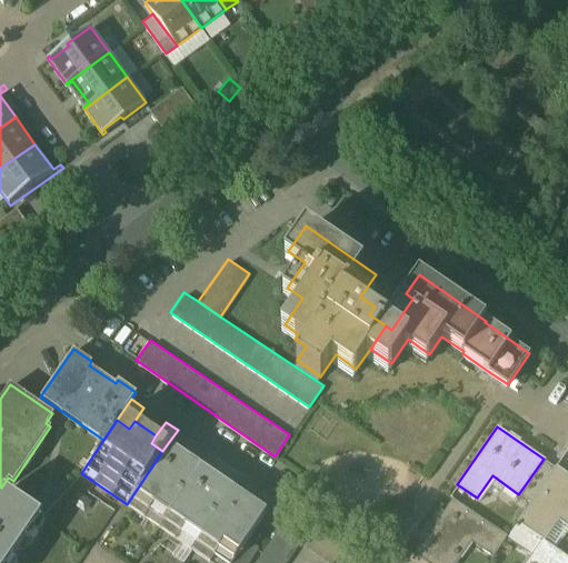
[(178,430),(168,443),(179,451),(189,438),(178,430)]
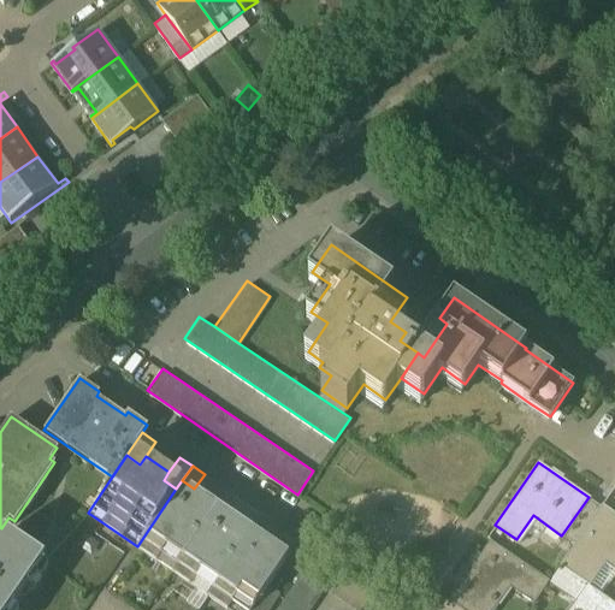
[(194,489),(182,480),(176,489),(188,497),(194,489)]
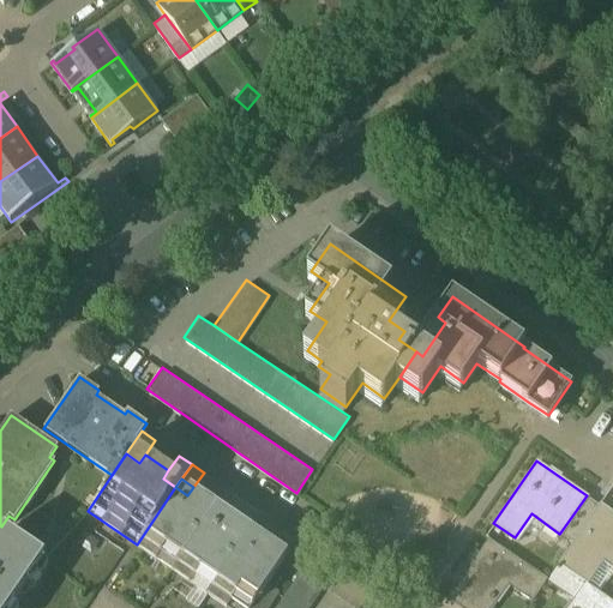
[(215,480),(204,495),(216,504),(227,488),(215,480)]
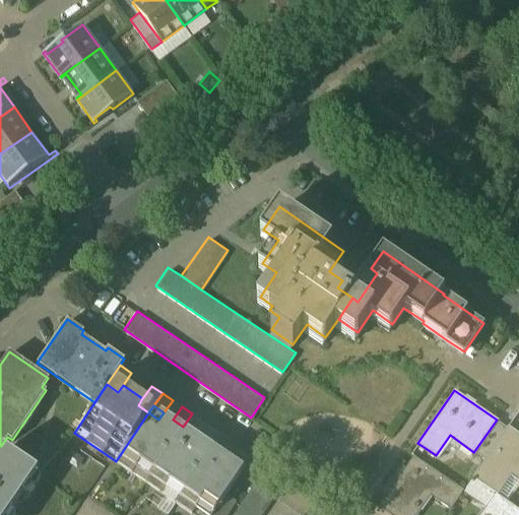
[(158,420),(148,412),(116,461),(145,481),(179,433),(169,427),(173,420),(164,412),(158,420)]
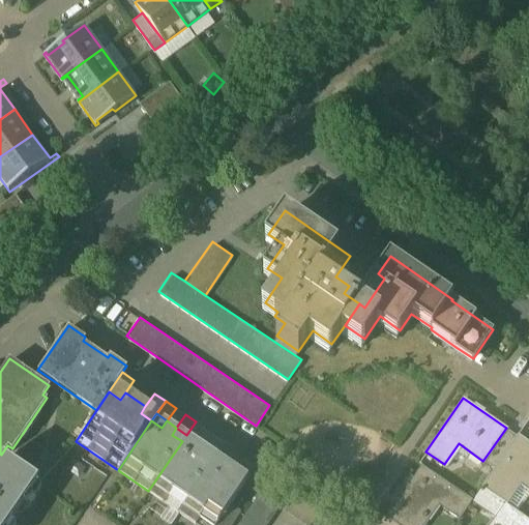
[(196,421),(186,435),(197,441),(206,429),(196,421)]
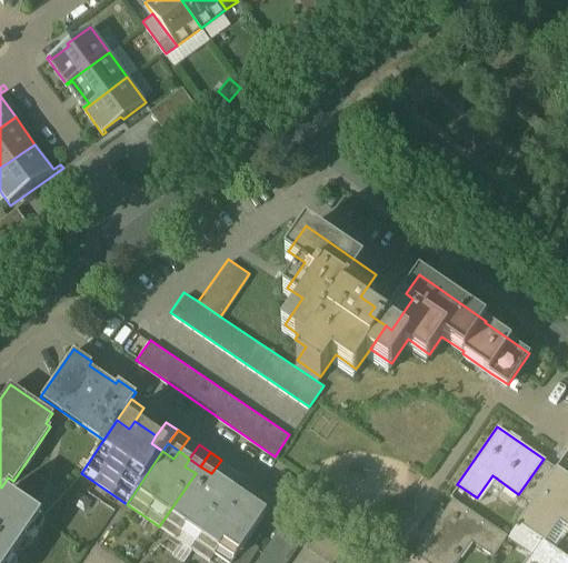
[(200,466),(189,459),(185,466),(196,473),(200,466)]
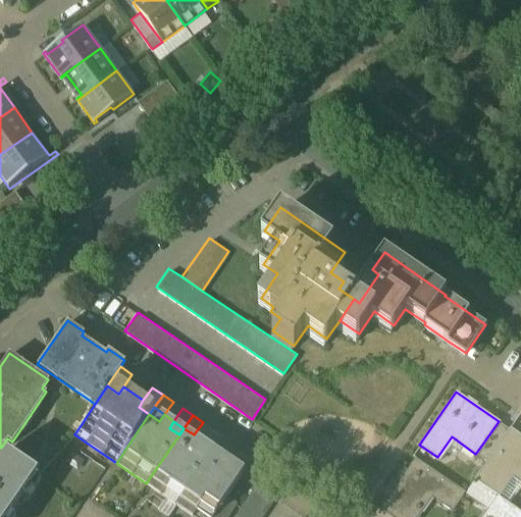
[(499,421),(476,453),(486,460),(509,427),(499,421)]
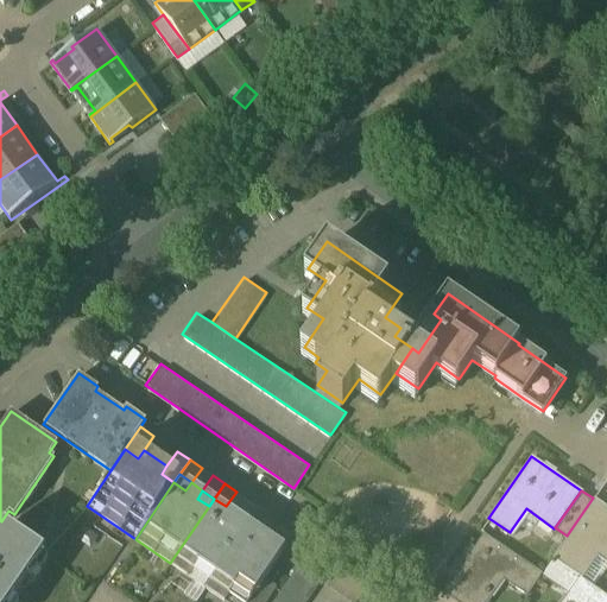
[(606,513),(605,512),(606,507),(606,506),(593,498),(567,536),(552,556),(576,572),(593,549),(606,557),(606,513)]
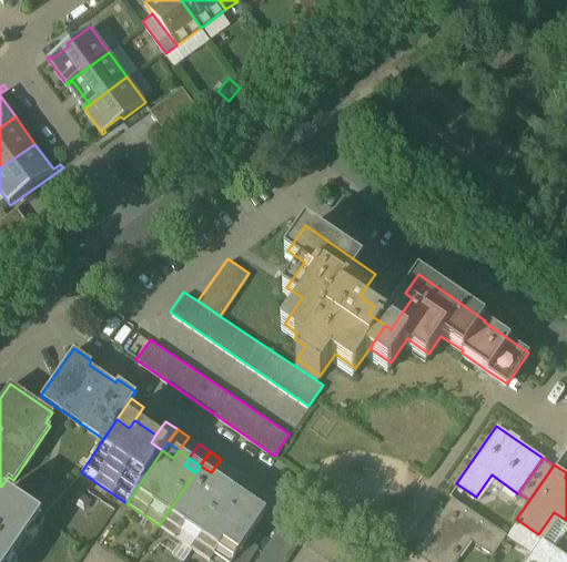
[(211,472),(200,466),(195,472),(206,480),(211,472)]
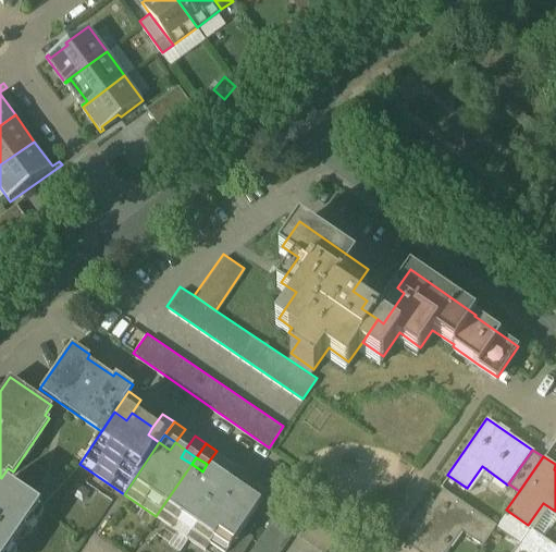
[(226,458),(218,471),(229,479),(237,465),(226,458)]
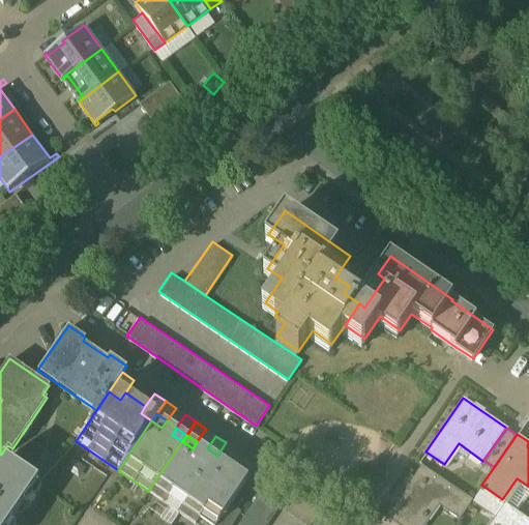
[(182,441),(148,491),(179,512),(212,463),(202,456),(207,448),(197,441),(193,448),(182,441)]
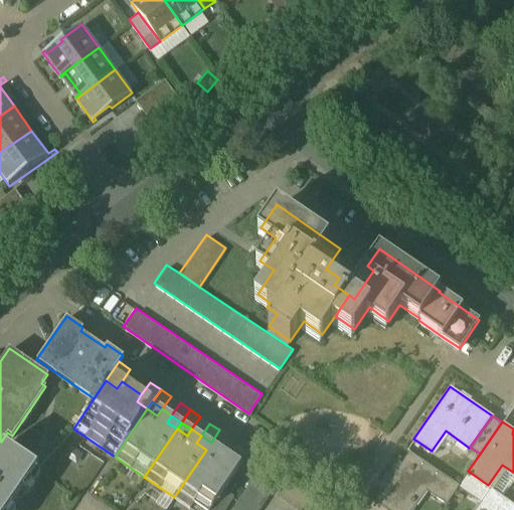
[(219,430),(211,443),(222,451),(231,438),(219,430)]
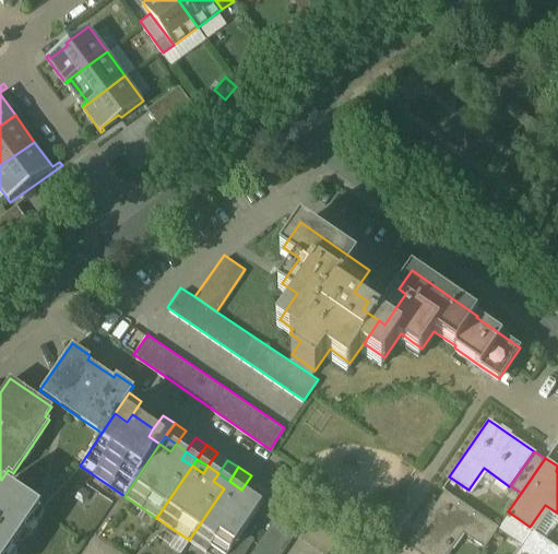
[(229,481),(218,473),(213,481),(224,488),(229,481)]
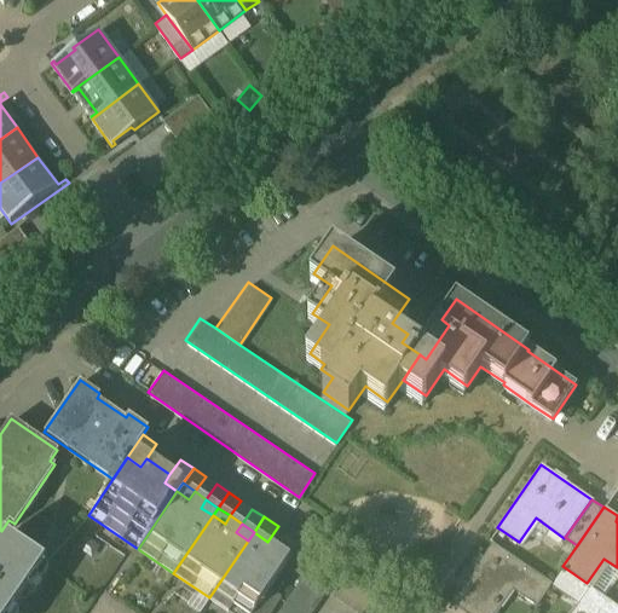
[(267,542),(254,532),(248,541),(209,597),(232,612),(252,612),(270,587),(290,556),(276,547),(287,532),(278,526),(267,542)]
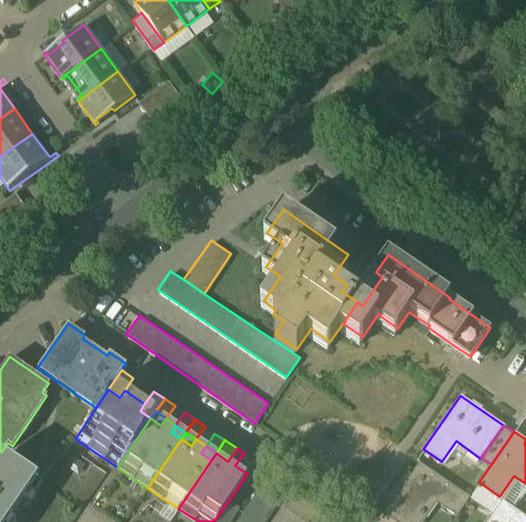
[(244,453),(235,465),(247,474),(255,461),(244,453)]
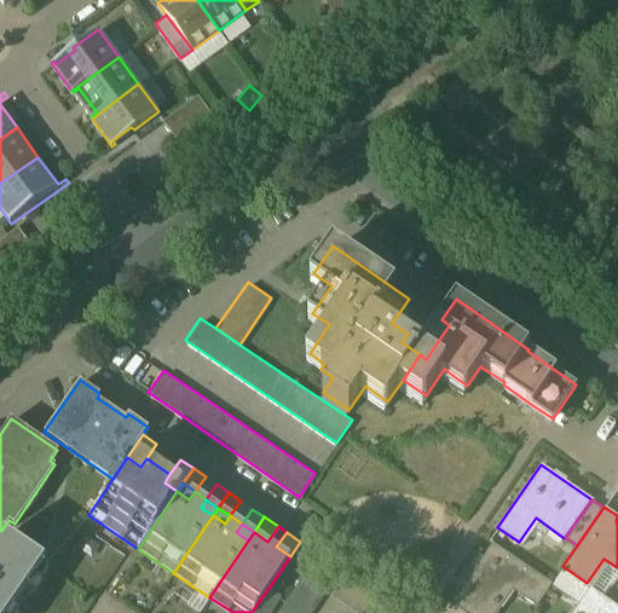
[(4,533),(0,539),(0,612),(7,612),(45,561),(4,533)]
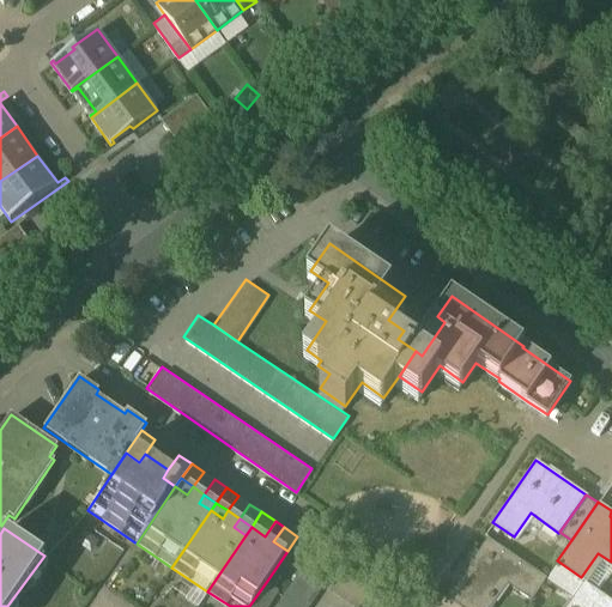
[(546,577),(486,536),(447,596),(462,606),(489,606),(507,582),(532,599),(546,577)]
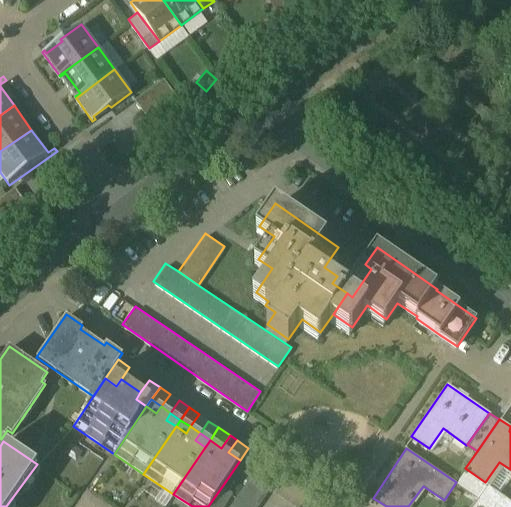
[(270,486),(251,473),(244,483),(263,496),(270,486)]
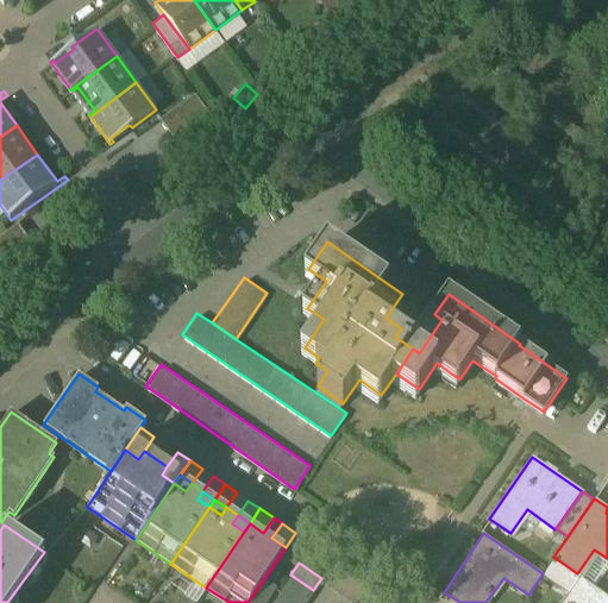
[(313,590),(290,575),(283,585),(306,601),(313,590)]
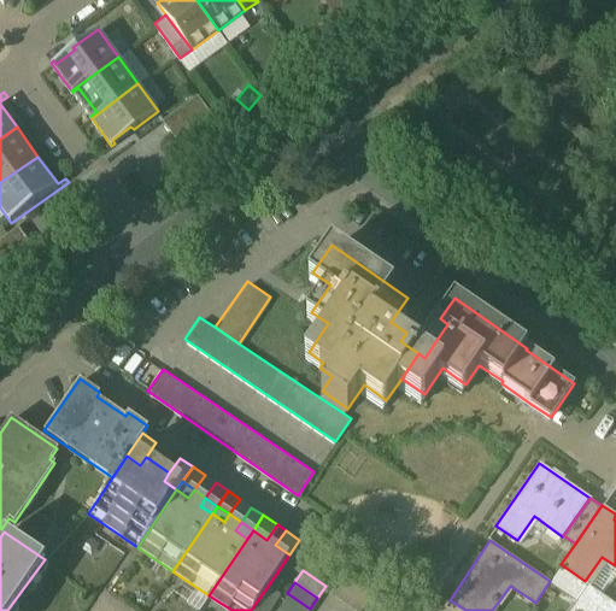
[(269,585),(251,610),(268,610),(281,593),(269,585)]
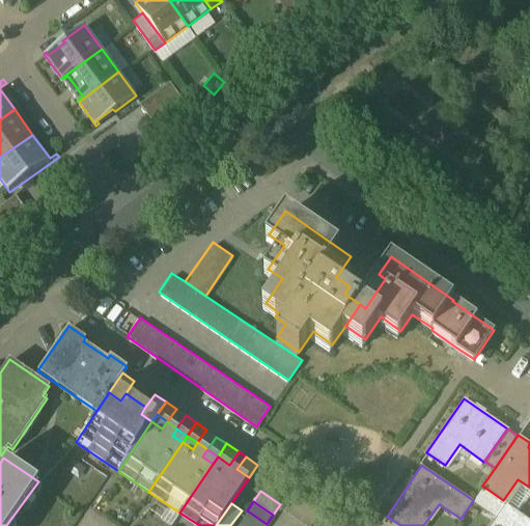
[(529,525),(529,518),(507,503),(492,525),(529,525)]
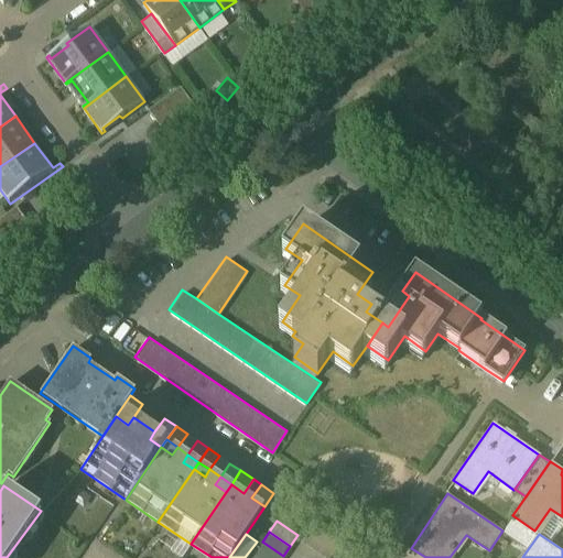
[(281,557),(283,556),(262,542),(255,553),(262,557),(281,557)]
